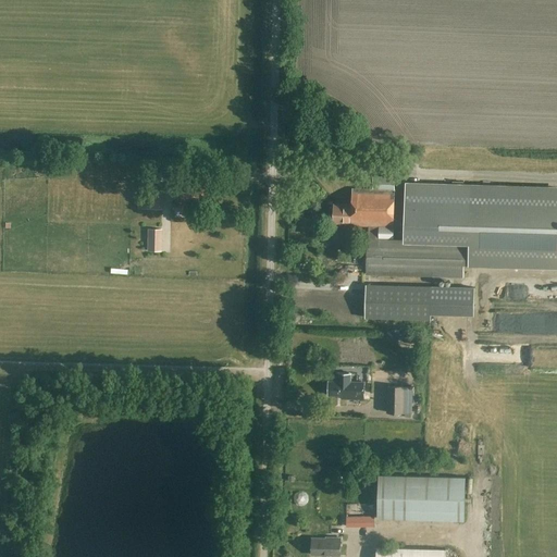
[(393,240),(395,177),(373,177),(372,189),(353,189),(353,206),(334,205),(333,223),(351,224),(351,226),(369,226),(368,239),(367,239),(366,274),(463,277),(463,251),(469,251),(468,267),(556,269),(556,186),(408,183),(406,240),(393,240)]
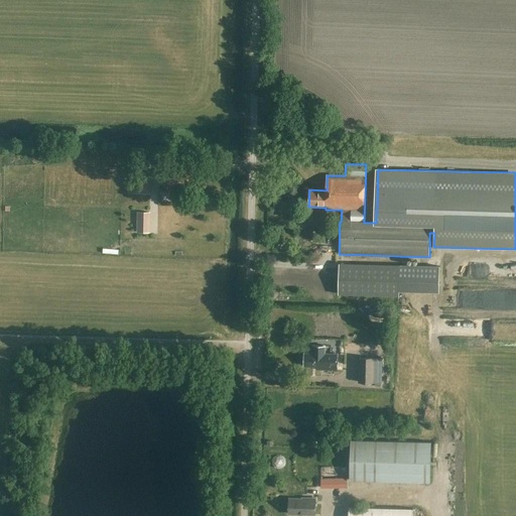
[(138,179),(137,194),(149,194),(150,179),(138,179)]
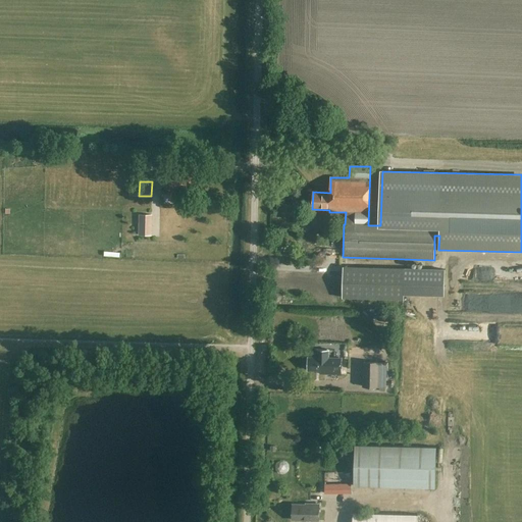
[(151,215),(138,215),(138,235),(150,236),(151,215)]
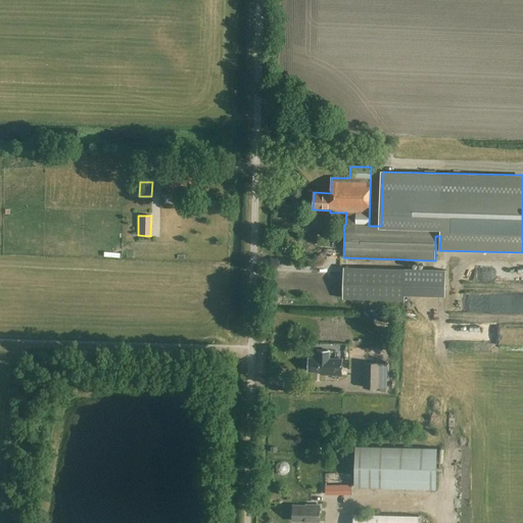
[(343,268),(342,298),(403,300),(405,288),(445,289),(445,271),(343,268)]
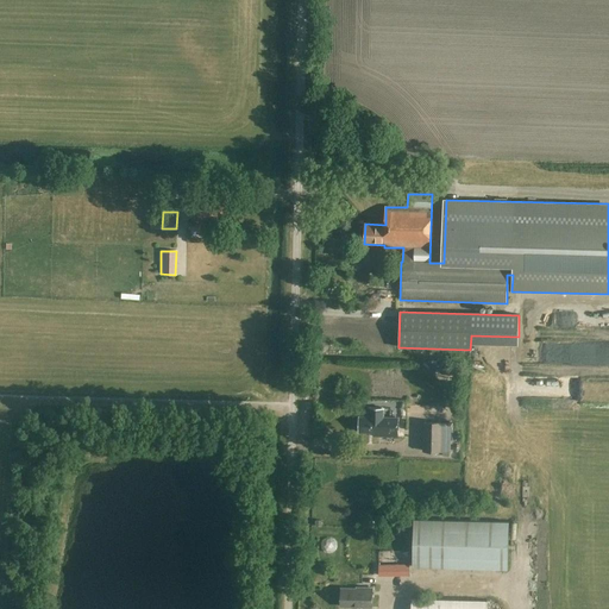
[(384,408),(370,408),(369,418),(358,418),(358,433),(384,433),(384,427),(399,428),(399,418),(383,418),(384,408)]
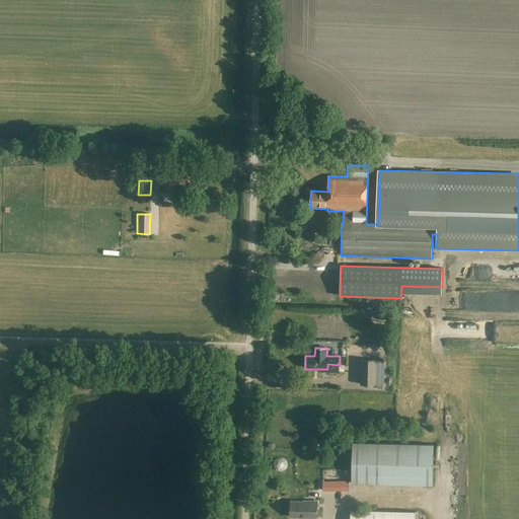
[(376,361),(361,360),(361,385),(376,385),(376,361)]
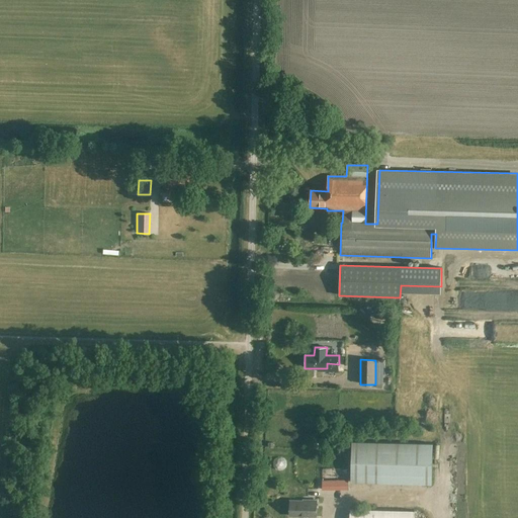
[(433,444),(352,442),(351,483),(432,485),(433,444)]
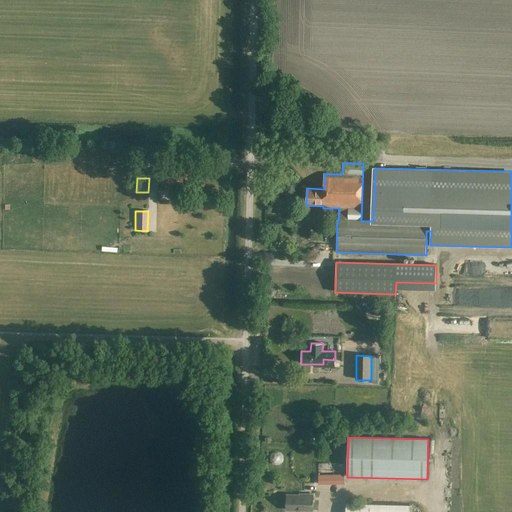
[(345,475),(319,476),(319,485),(345,485),(345,475)]
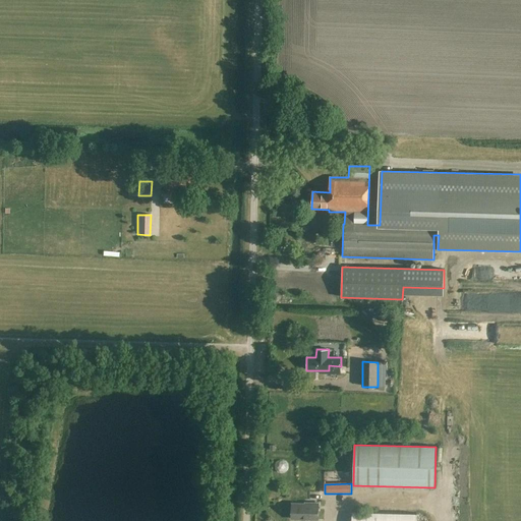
[(319,504),(309,503),(309,504),(292,504),(292,519),(317,520),(319,504)]
